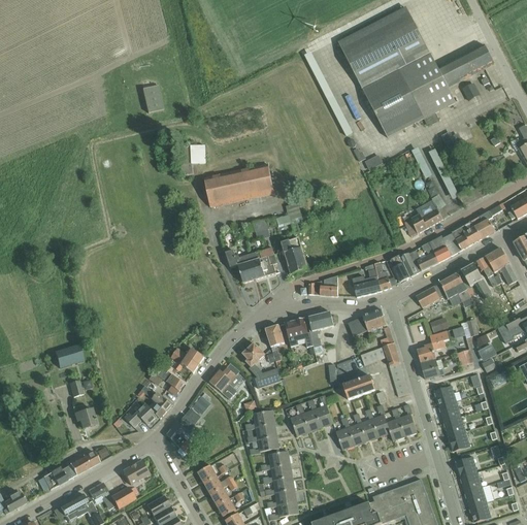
[(430,53),(405,6),(337,42),(387,136),(423,117),(455,101),(448,87),(494,62),(484,43),(437,67),(430,53)]
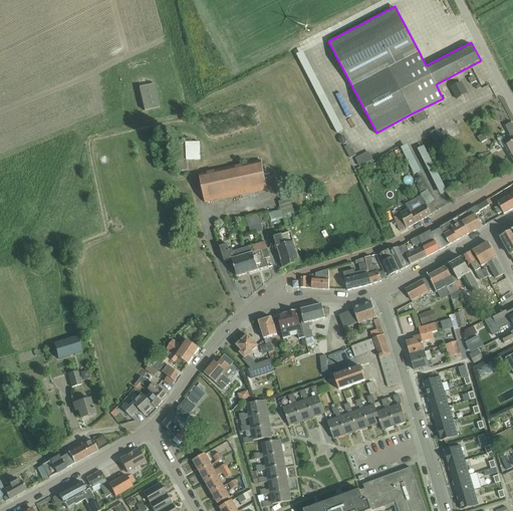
[(451,82),(457,95),(469,89),(463,76),(451,82)]
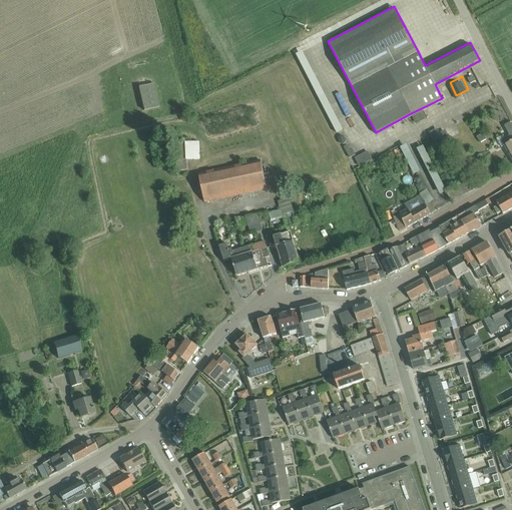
[(158,104),(152,81),(137,85),(142,108),(158,104)]
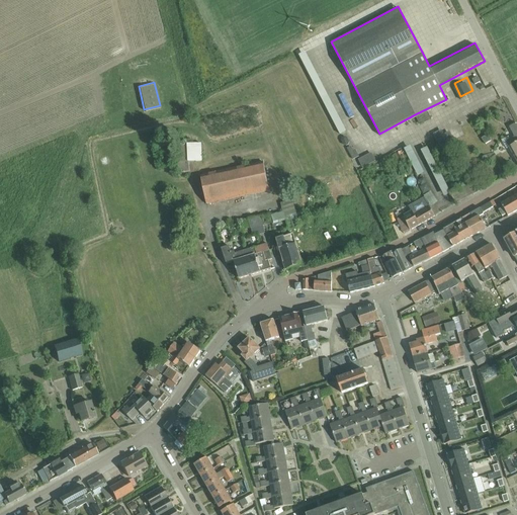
[(508,145),(516,160),(516,123),(515,120),(508,124),(513,134),(505,139),(508,145)]
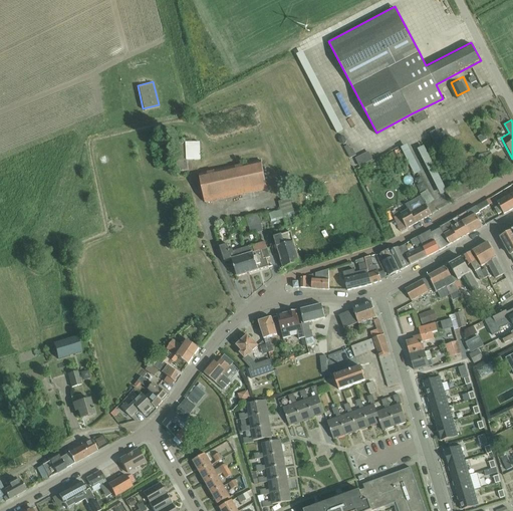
[(440,123),(431,129),(437,140),(446,136),(440,123)]
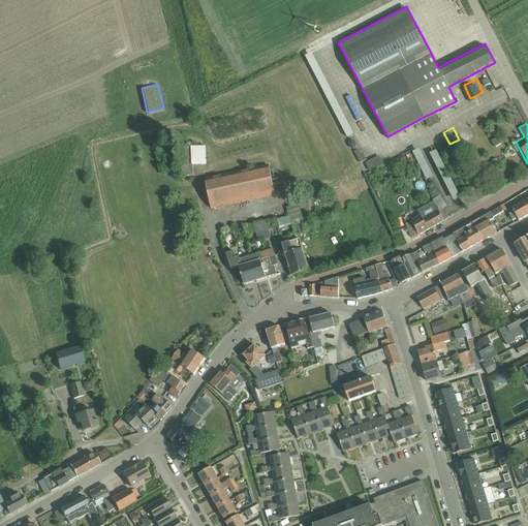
[(179,146),(180,163),(181,175),(192,174),(192,162),(198,162),(198,163),(206,162),(205,144),(179,146)]
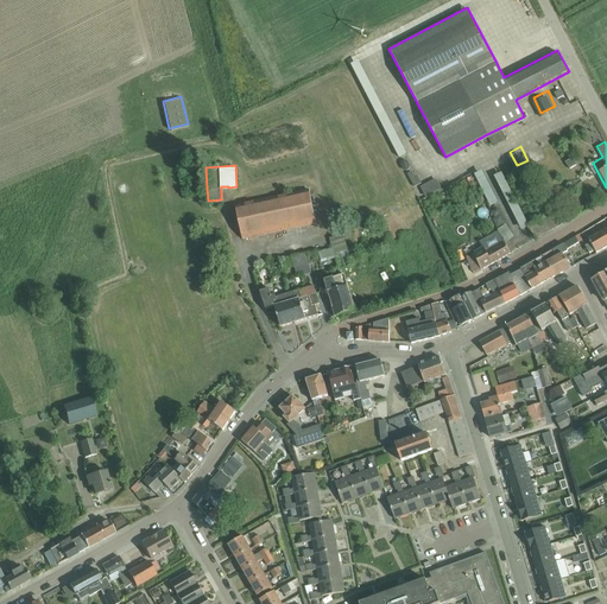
[(491,202),(499,198),(486,165),(478,167),(491,202)]
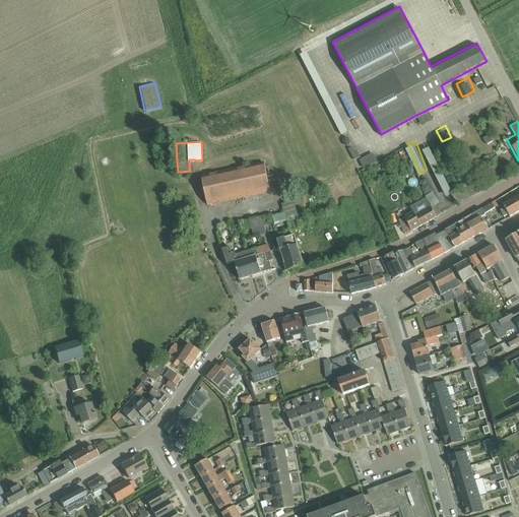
[(364,162),(377,158),(375,149),(362,153),(364,162)]
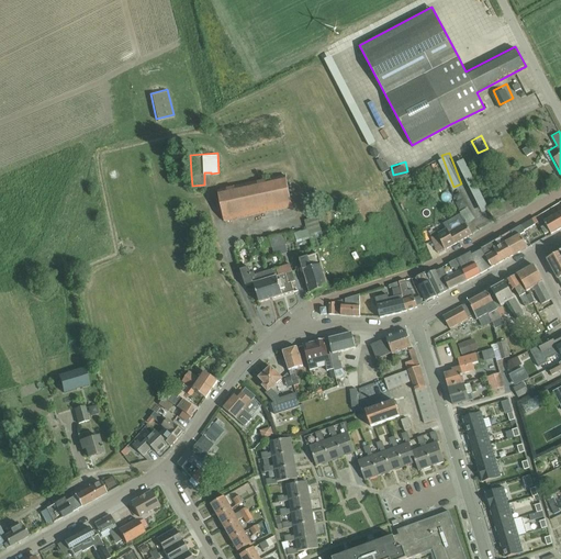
[(216,188),(223,219),(291,204),(284,174),(216,188)]
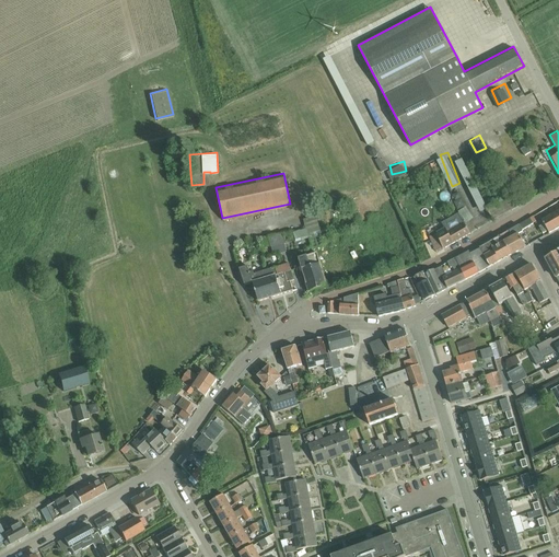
[(442,246),(469,231),(463,221),(462,216),(461,217),(457,209),(456,209),(453,199),(451,196),(452,195),(449,186),(444,188),(450,200),(449,201),(453,211),(452,211),(453,213),(447,217),(450,221),(443,224),(444,225),(435,231),(442,246)]
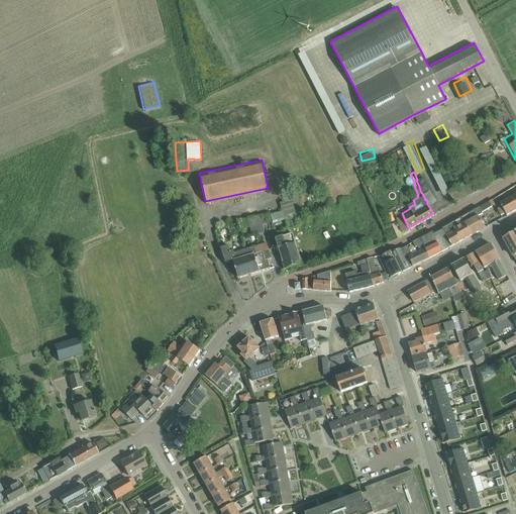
[(448,191),(454,201),(479,188),(473,177),(448,191)]
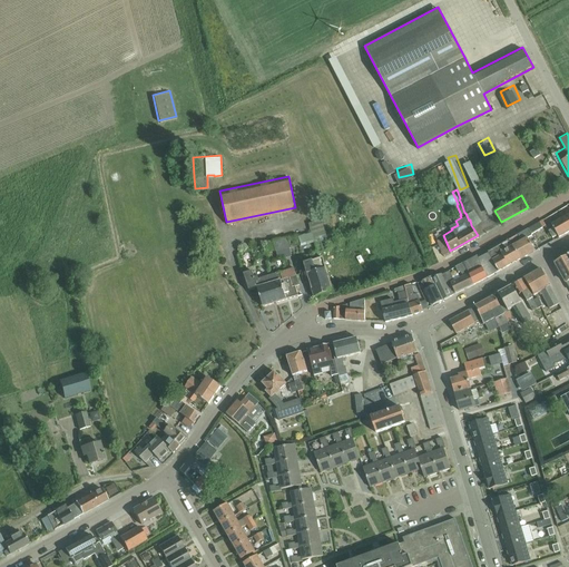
[(568,212),(550,222),(552,225),(548,228),(551,235),(556,232),(558,235),(568,227),(568,212)]
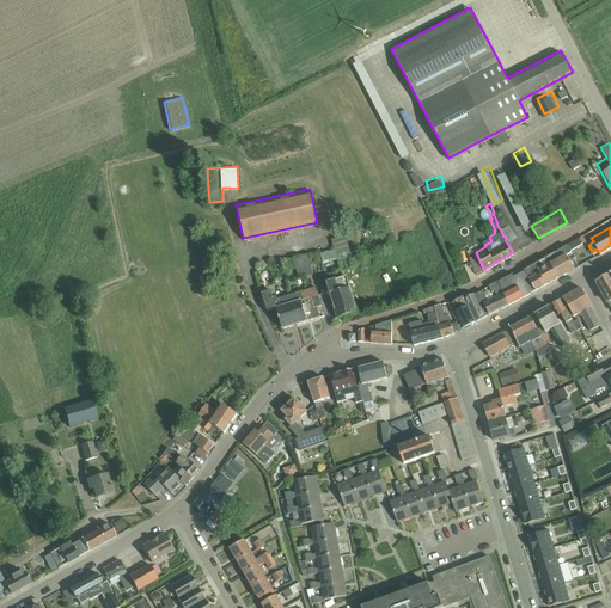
[(323,247),(325,259),(352,255),(347,232),(334,234),(336,245),(323,247)]
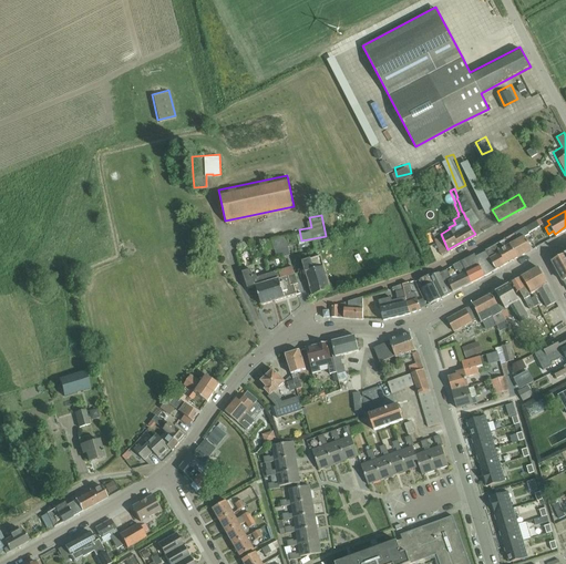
[(518,231),(515,233),(515,234),(513,235),(515,239),(508,243),(516,256),(531,247),(524,235),(528,232),(527,231),(538,224),(535,218),(517,229),(518,231)]
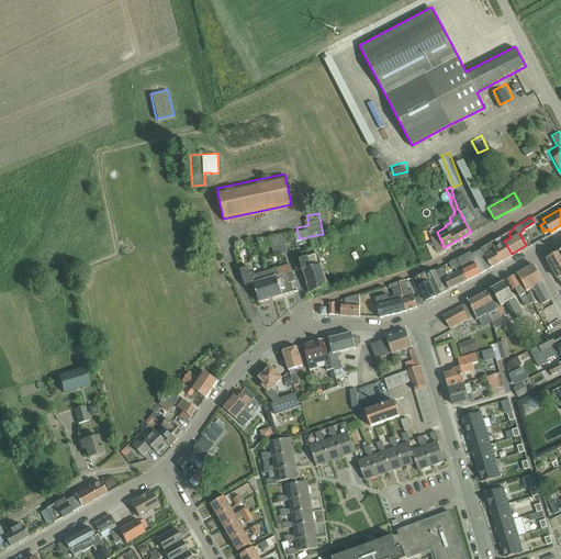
[(481,247),(471,253),(479,271),(512,254),(504,241),(511,237),(508,233),(511,232),(511,231),(509,230),(480,246),(481,247)]
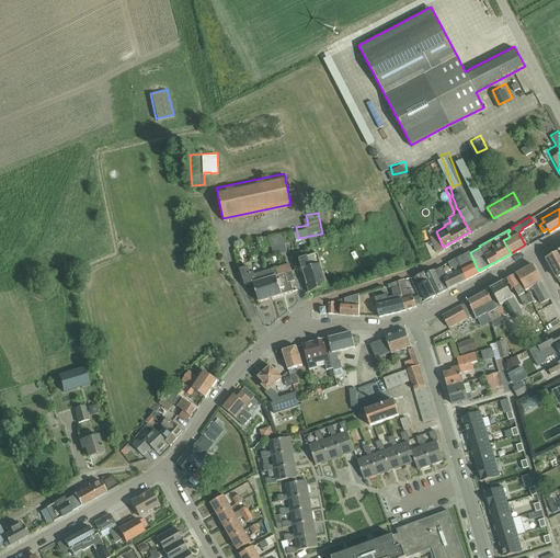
[(283,231),(274,234),(277,243),(285,242),(283,231)]
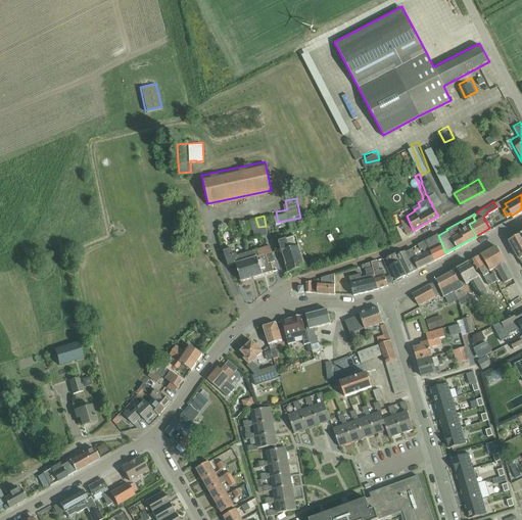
[(521,232),(509,239),(521,262),(521,232)]
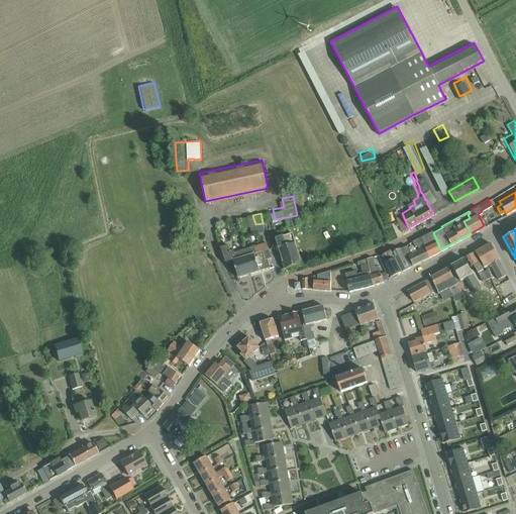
[(432,230),(420,235),(421,238),(429,257),(440,250),(440,249),(433,232),(432,230)]
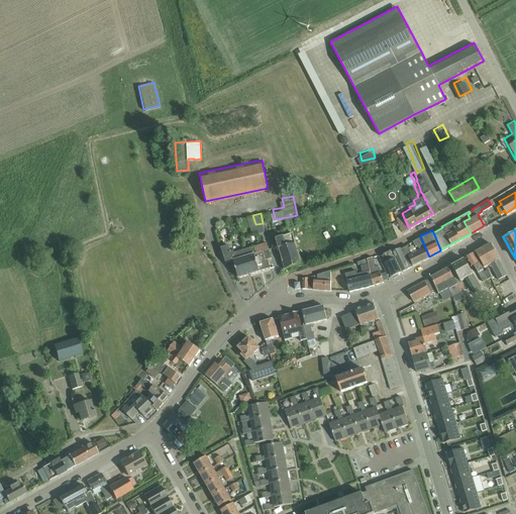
[(275,236),(284,267),(301,262),(292,231),(275,236)]
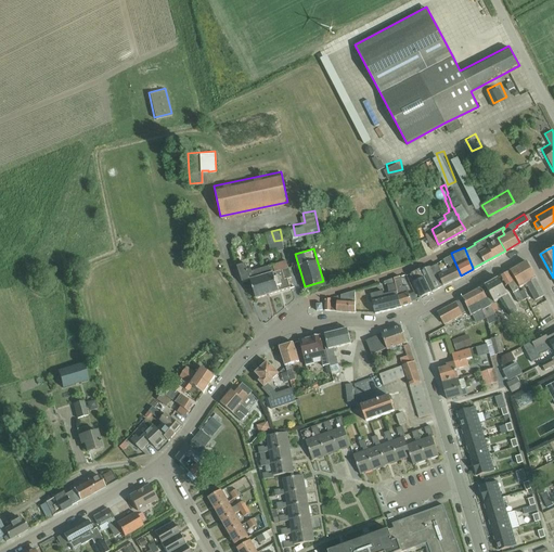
[(437,262),(429,266),(434,276),(438,273),(442,283),(461,276),(452,256),(451,253),(442,258),(445,264),(448,262),(450,268),(441,271),(437,262)]
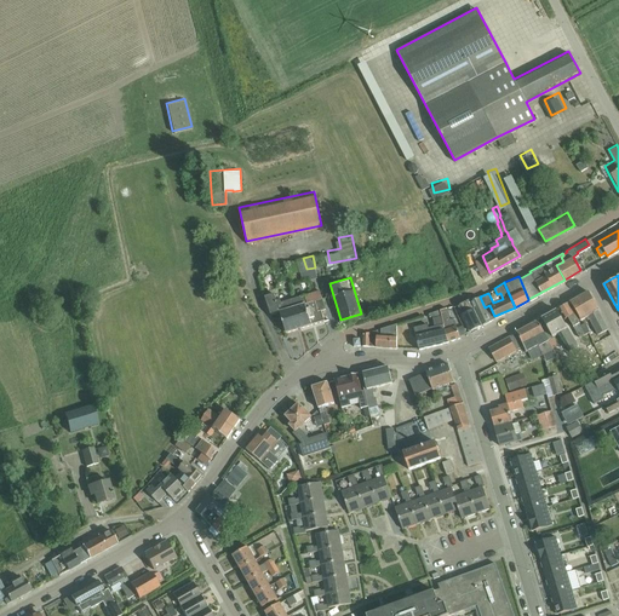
[(319,289),(291,298),(299,326),(310,322),(310,323),(324,318),(320,309),(325,308),(319,289)]
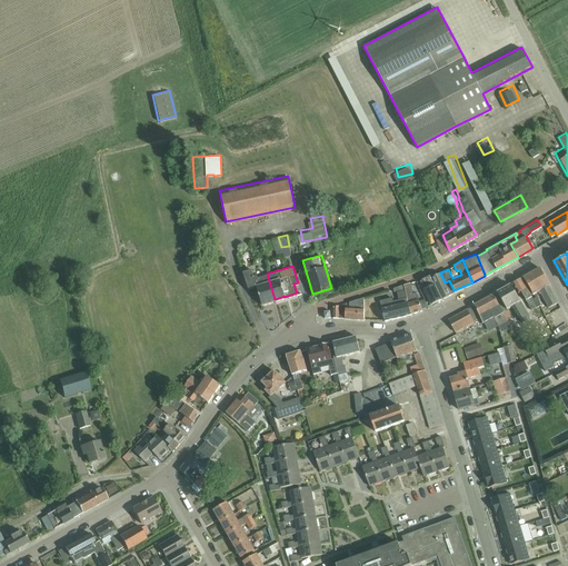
[(540,290),(548,306),(557,300),(548,284),(549,283),(539,266),(524,275),(524,276),(531,291),(540,287),(542,289),(540,290)]
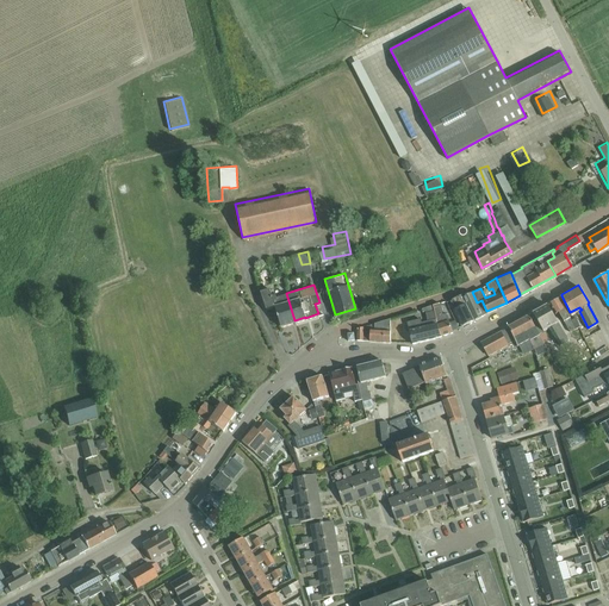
[(286,293),(275,297),(274,293),(271,294),(268,287),(260,291),(265,307),(274,305),(280,324),(294,320),(286,293)]
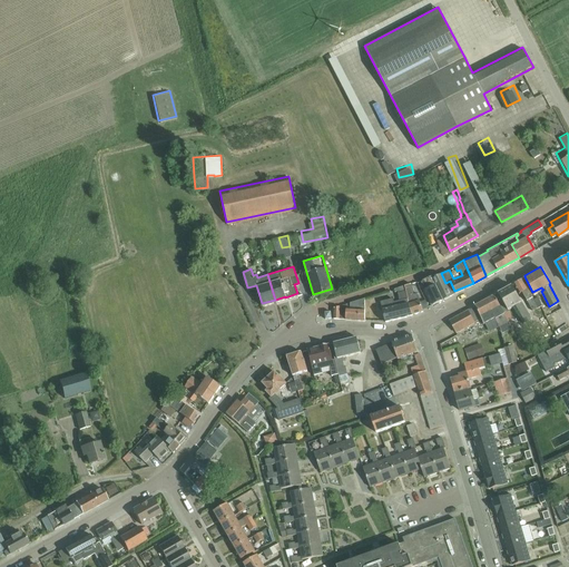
[(441,272),(431,276),(442,297),(451,293),(445,283),(441,273),(441,272)]
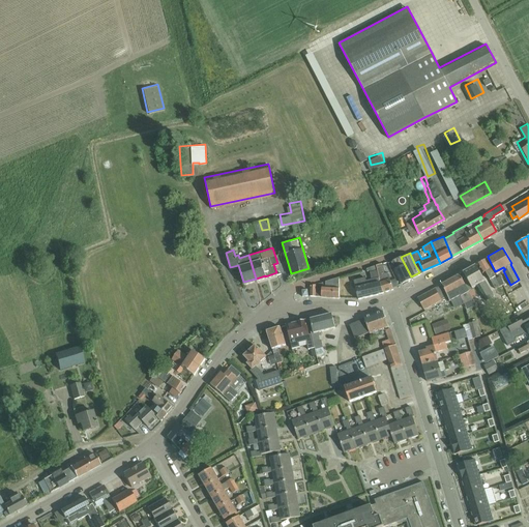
[(411,276),(401,257),(401,256),(392,260),(395,267),(394,268),(401,282),(411,276)]
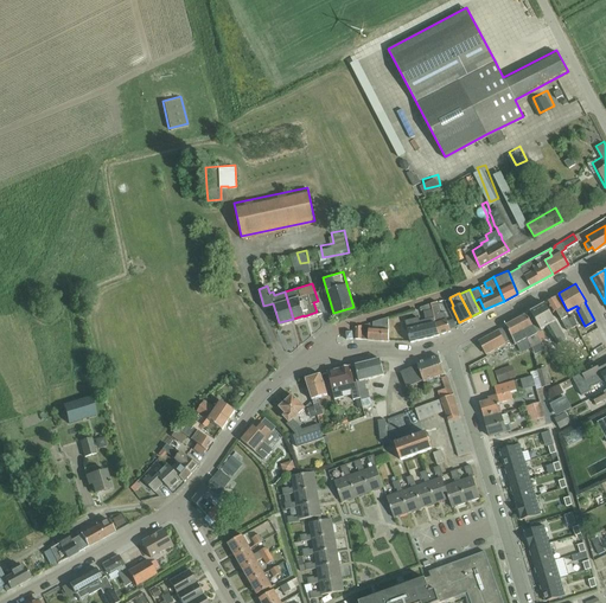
[(572,325),(567,316),(556,295),(547,300),(552,310),(555,308),(567,328),(572,325)]
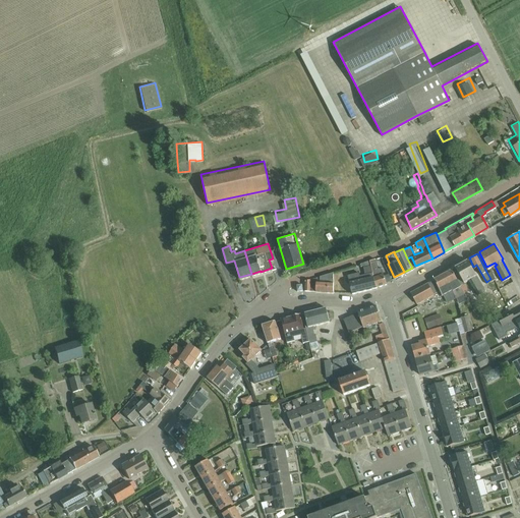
[(376,257),(369,260),(369,264),(373,276),(376,286),(386,283),(381,267),(378,267),(376,257)]
